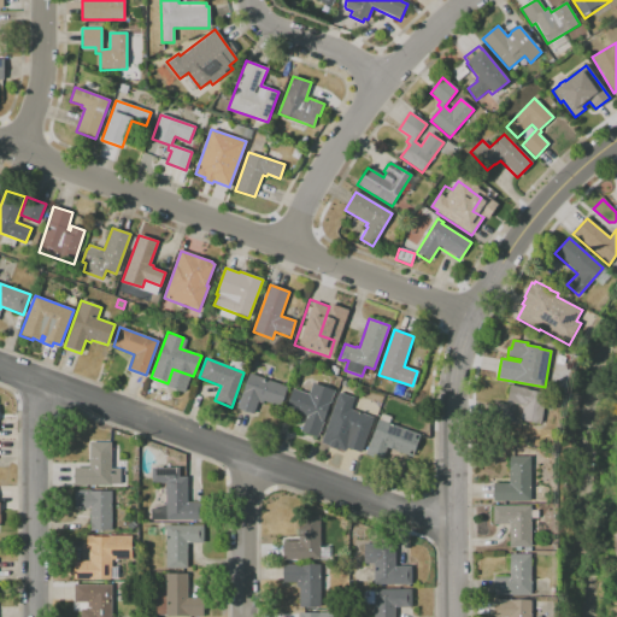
[(236,409),(250,374),(287,387),(280,407),(263,401),(262,404),(258,403),(253,415),(236,409)]
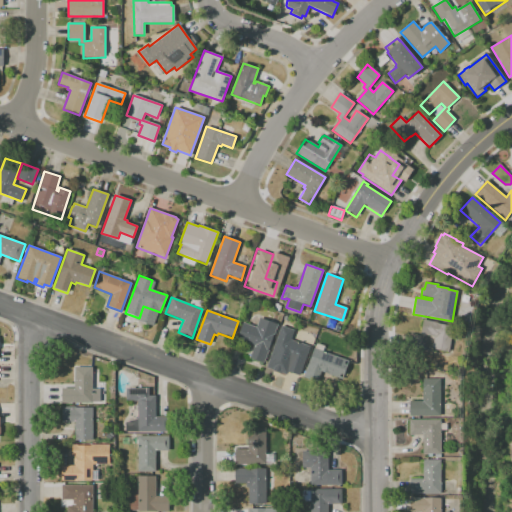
[(242,323),(255,327),(259,317),(277,324),(268,350),(263,363),(249,358),(254,346),(236,339),(242,323)]
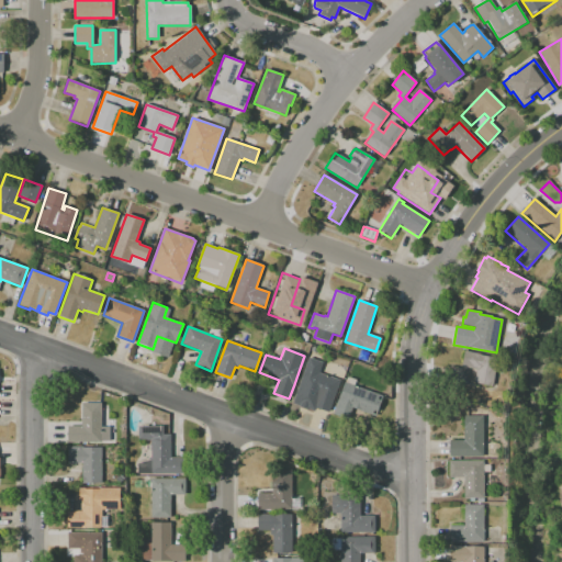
[(474,383),(476,370),(468,368),(467,374),(460,373),(464,351),(480,355),(497,358),(492,386),(474,383)]
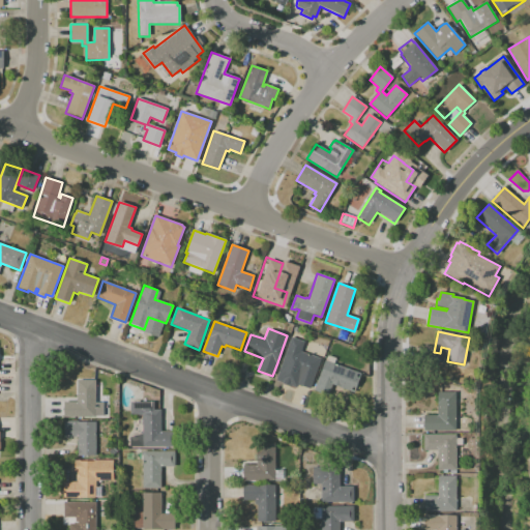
[(288,347),(320,359),(310,389),(295,384),(299,372),(281,364),(288,347)]
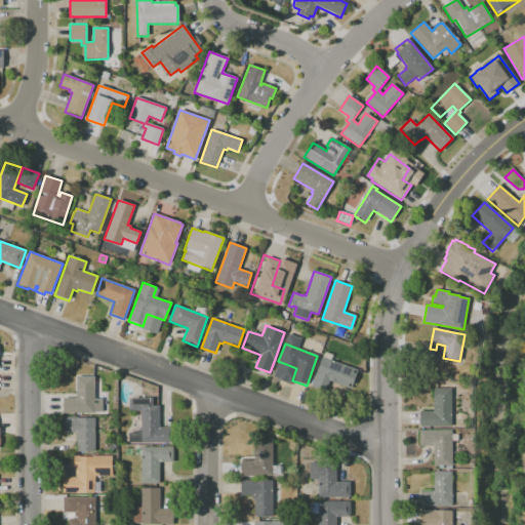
[(321,357),(357,370),(351,389),(329,380),(325,392),(311,387),(316,372),(321,357)]
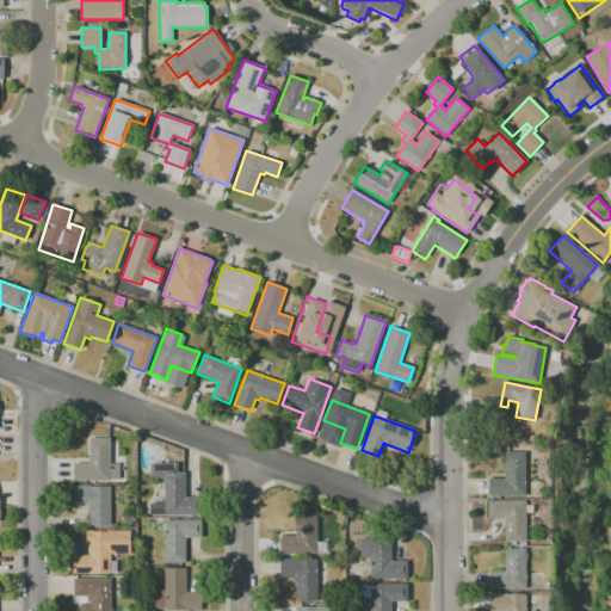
[(110,438),(110,464),(118,464),(118,480),(110,480),(110,481),(73,481),(73,463),(88,463),(88,438),(110,438)]
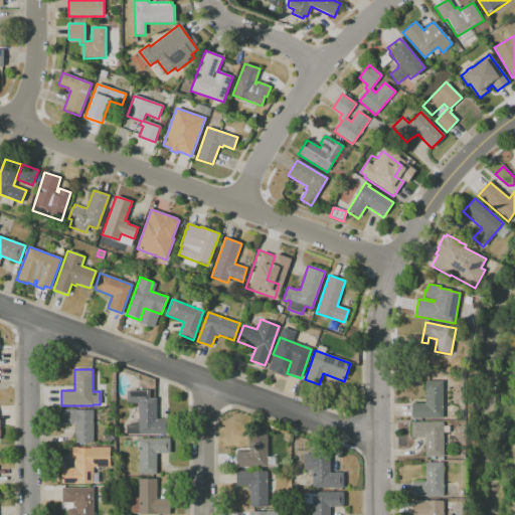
[(443,418),(411,418),(411,403),(424,403),(424,381),(443,381),(443,418)]
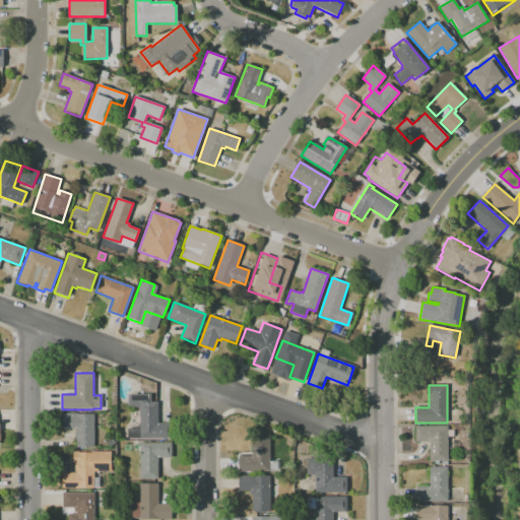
[(127,395),(150,394),(150,402),(157,402),(157,424),(171,424),(171,439),(139,439),(127,439),(126,429),(139,426),(139,407),(128,407),(127,395)]
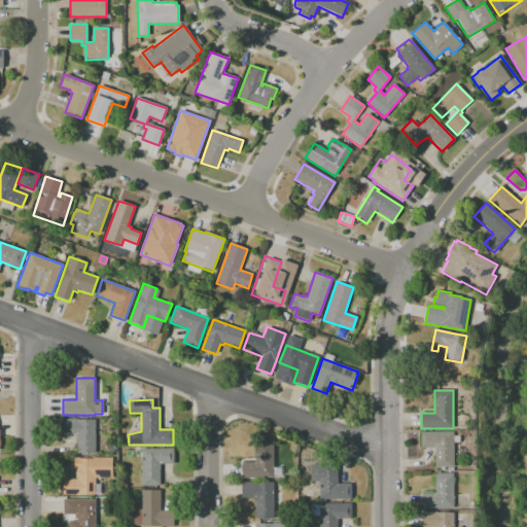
[(63,419),(95,419),(95,453),(76,453),(76,434),(63,434),(63,419)]
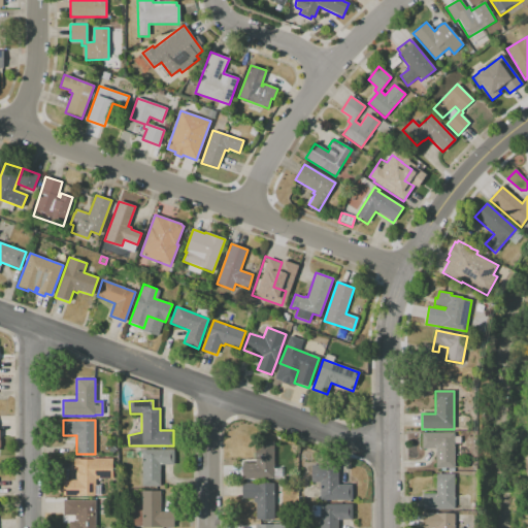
[(454,468),(435,468),(435,449),(422,449),(422,433),(454,433),(454,468)]
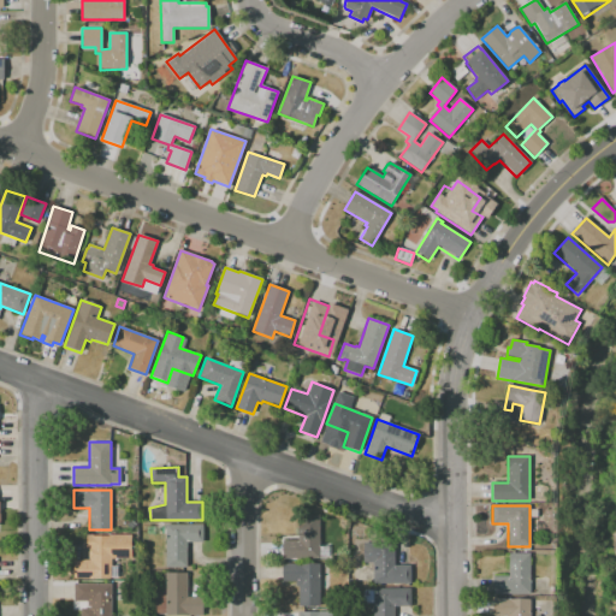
[(282,542),(297,542),(297,516),(319,516),(319,558),(282,558),(282,542)]
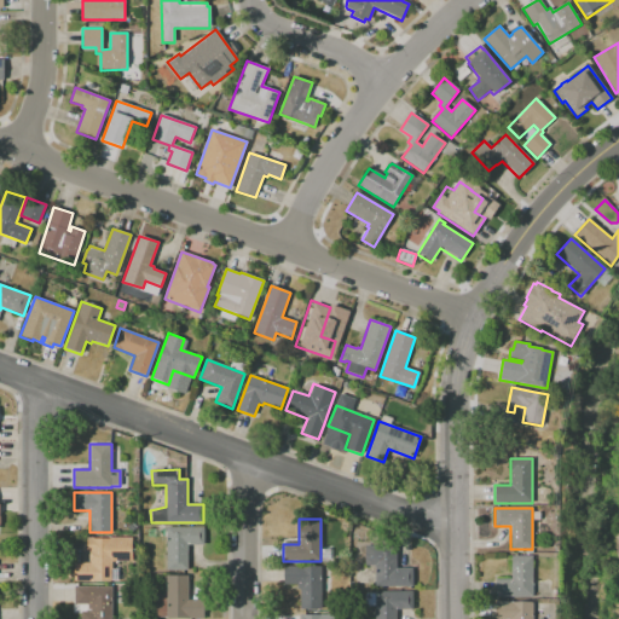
[(166,571),(166,527),(203,527),(203,545),(187,545),(187,571),(166,571)]
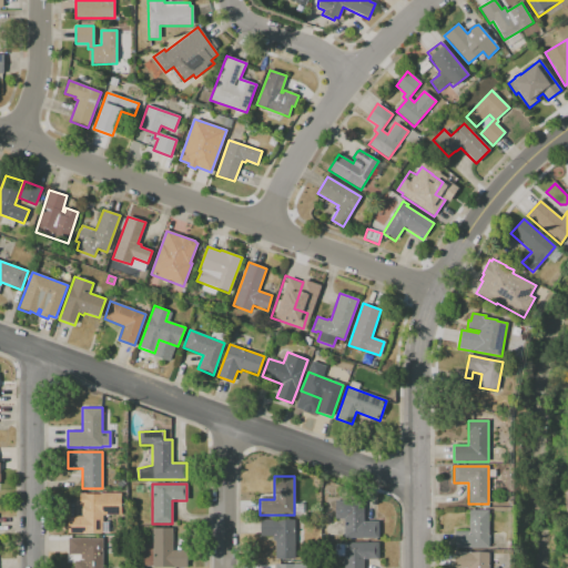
[(68,517),(82,517),(82,516),(81,516),(81,506),(80,506),(80,494),(85,494),(99,494),(121,493),(121,515),(103,516),(103,523),(108,523),(108,533),(102,533),(85,534),(68,535),(68,517)]
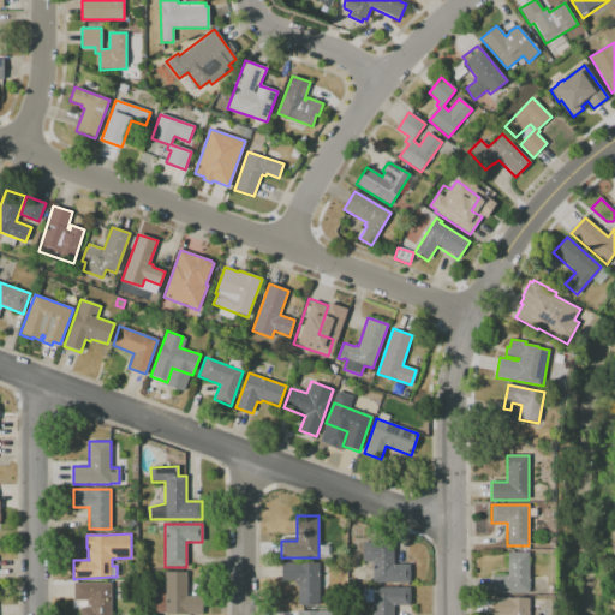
[(372,583),(372,562),(362,562),(362,542),(393,542),(393,565),(411,565),(411,583),(372,583)]
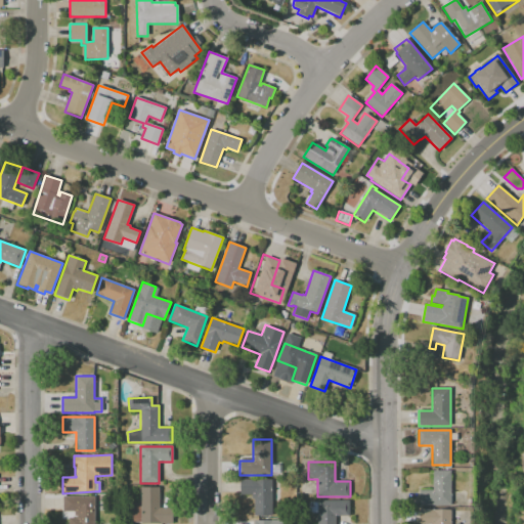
[(450,506),(419,506),(419,490),(432,490),(432,471),(450,471),(450,506)]
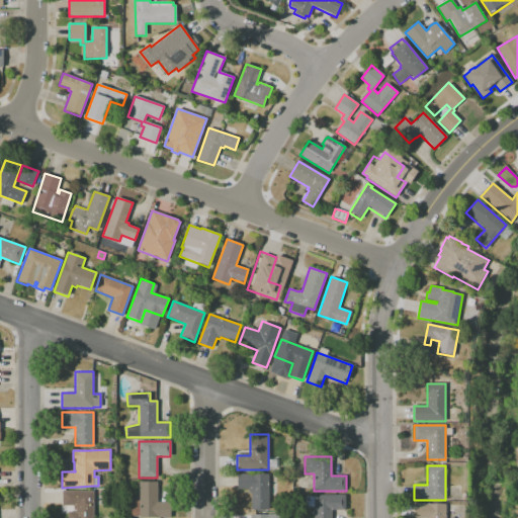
[(237,475),(268,475),(268,509),(251,509),(251,494),(248,494),(248,489),(237,489),(237,475)]
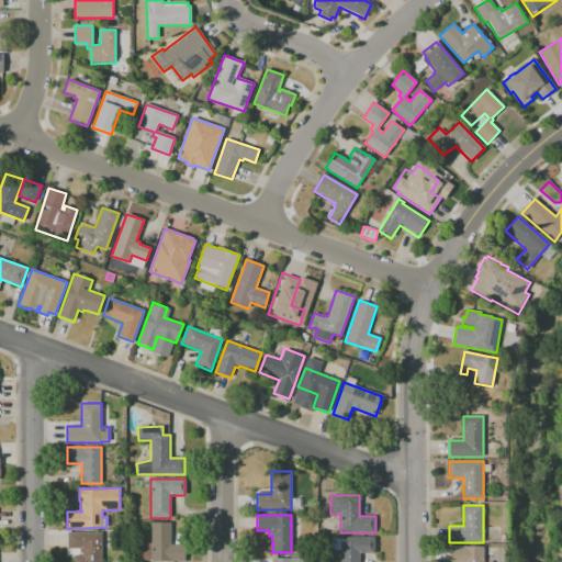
[(150,523),(170,523),(170,546),(184,546),(184,561),(169,561),(150,561),(150,560),(139,560),(139,540),(150,540),(150,523)]
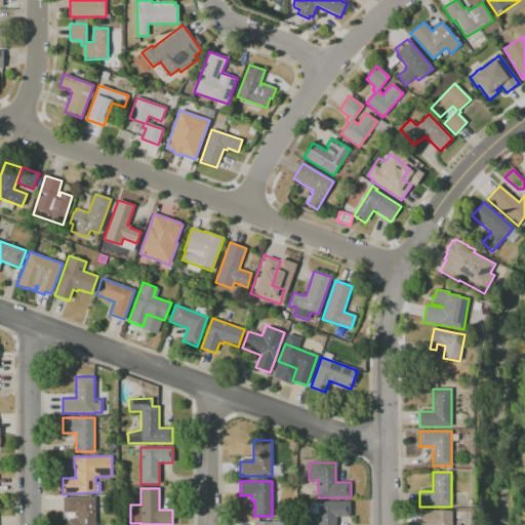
[(63,497),(94,497),(94,524),(68,524),(68,519),(76,519),(76,517),(74,517),(74,513),(63,513),(63,497)]
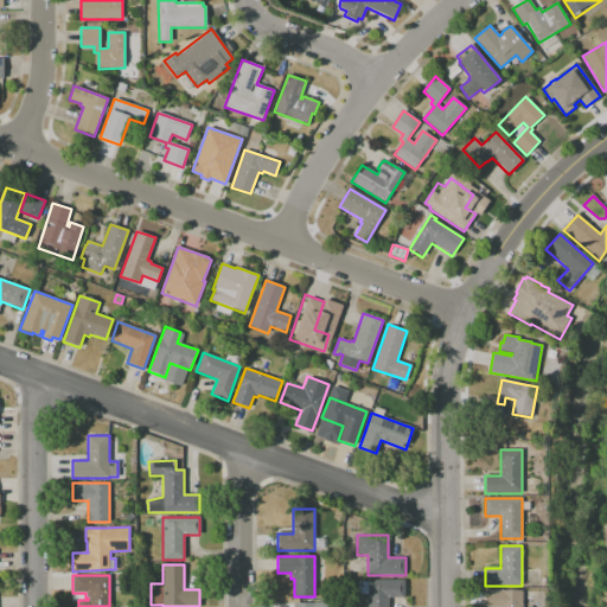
[(368,606),(368,580),(404,580),(404,598),(388,598),(388,606),(368,606)]
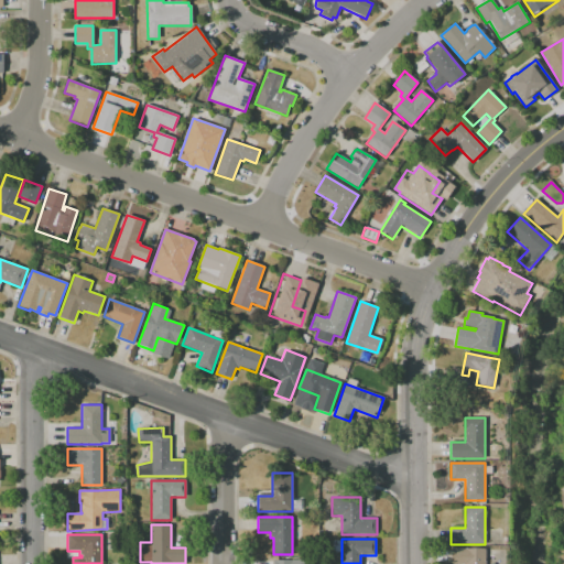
[(451,563),(451,549),(467,549),(486,549),(486,563),(451,563)]
